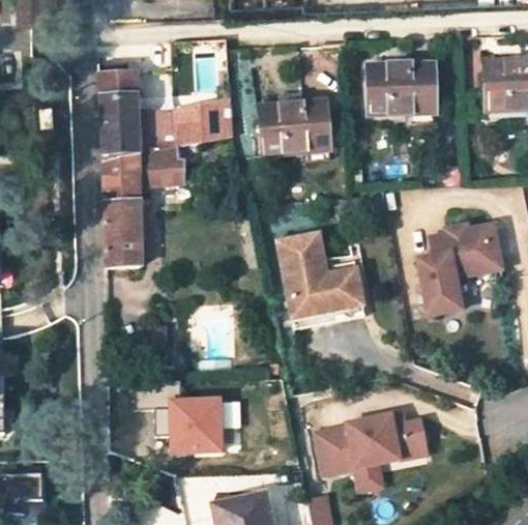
[(170,38),(173,111),(140,112),(138,58),(99,60),(103,162),(177,147),(176,144),(232,135),(232,134),(229,80),(227,35),(170,38)]
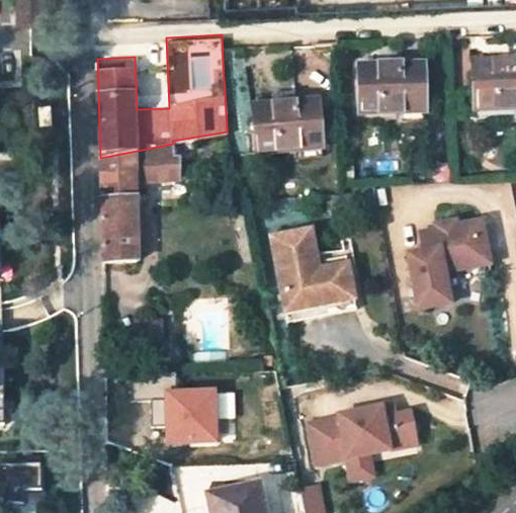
[(500,57),(476,57),(477,105),(515,104),(515,63),(505,63),(500,57)]
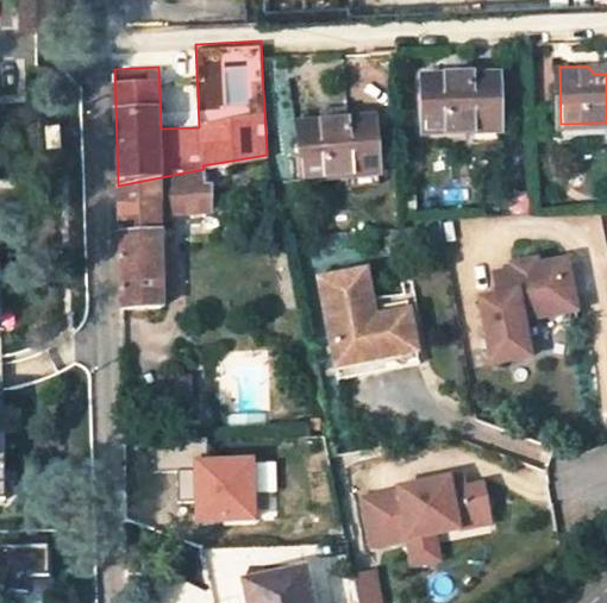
[(449,71),(425,71),(425,129),(475,127),(474,123),(500,123),(500,70),(474,70),(474,77),(460,77),(449,71)]
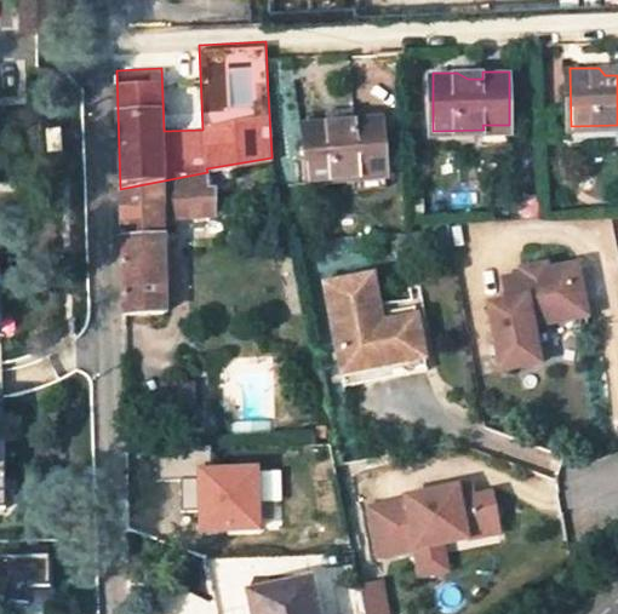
[(272,156),(292,155),(287,92),(268,93),(272,156)]
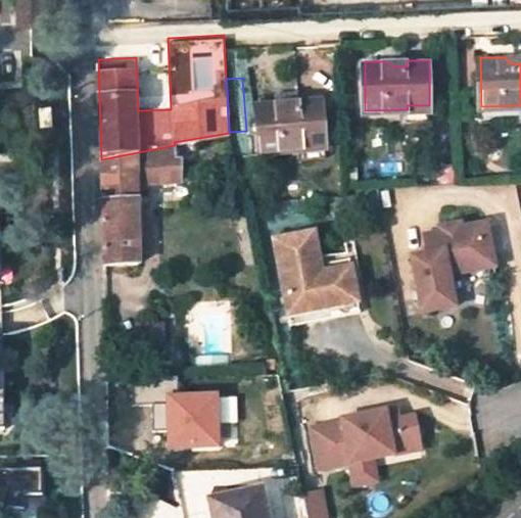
[(300,99),(299,88),(275,90),(276,101),(287,106),(298,105),(298,99),(300,99)]
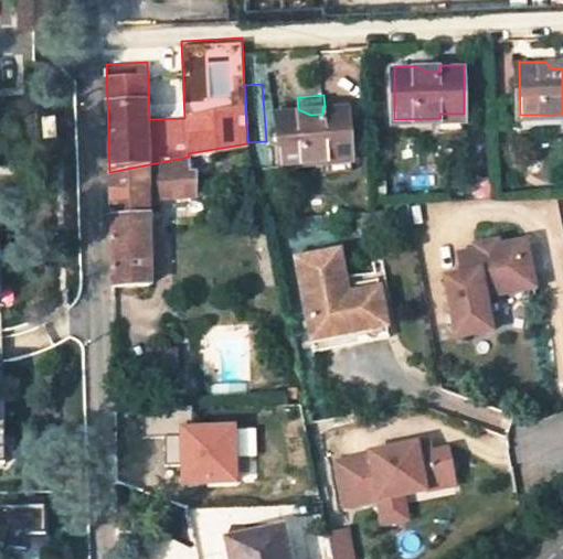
[(350,153),(348,105),(325,107),(322,107),(322,114),(310,115),(298,109),(278,109),(283,162),(327,159),(327,154),(350,153)]
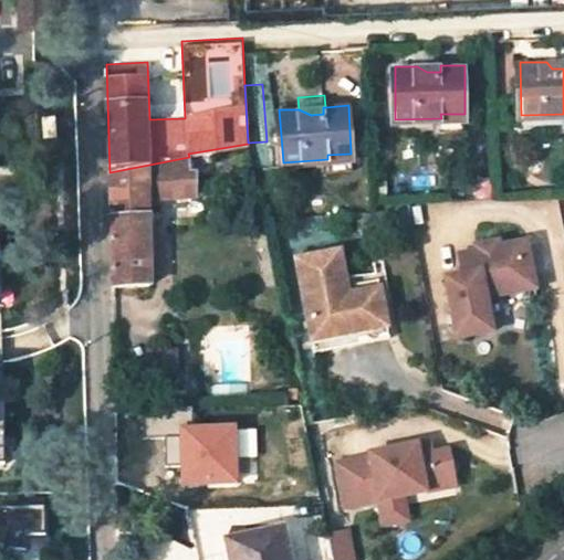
[(60,109),(48,111),(49,131),(60,130),(60,109)]
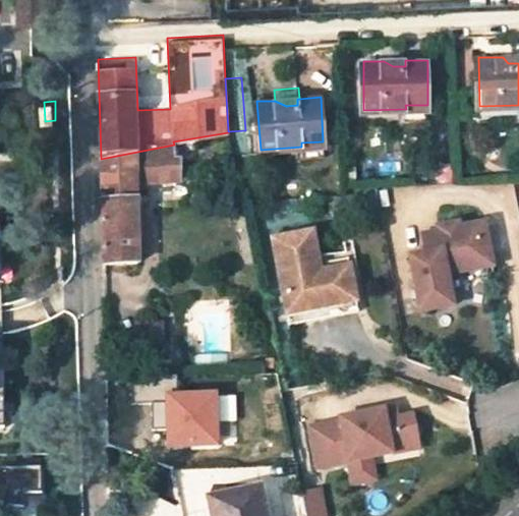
[(191,175),(179,176),(174,145),(101,159),(105,261),(138,258),(137,198),(193,196),(191,175)]
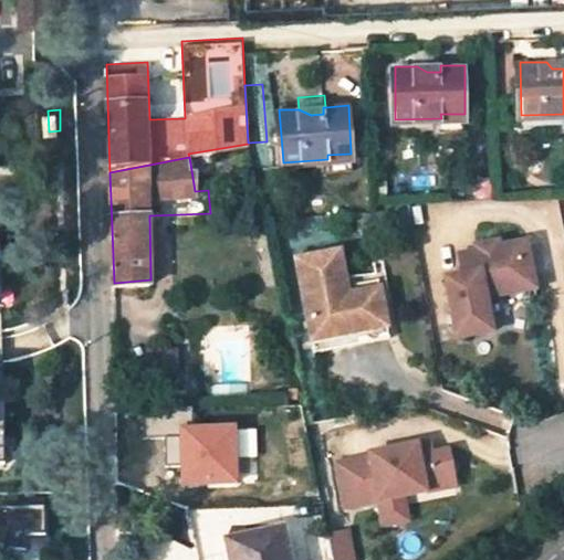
[(388,201),(387,187),(374,187),(374,202),(388,201)]
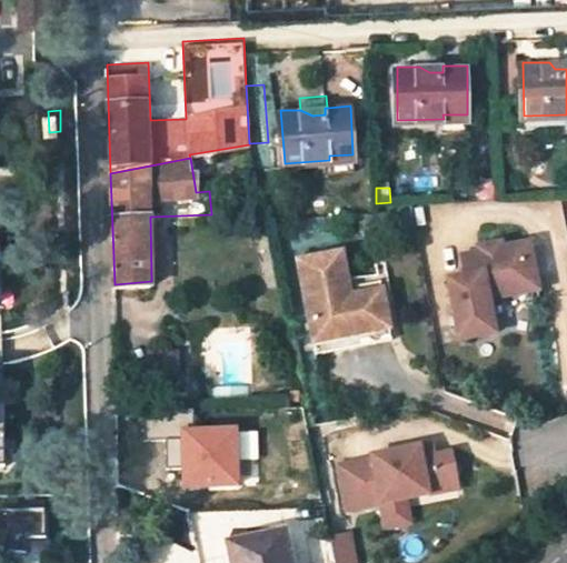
[(476,248),(477,255),(460,259),(463,270),(447,272),(457,333),(491,327),(486,293),(497,291),(495,279),(525,273),(518,241),(500,243),(499,239),(477,243),(475,243),(476,248)]
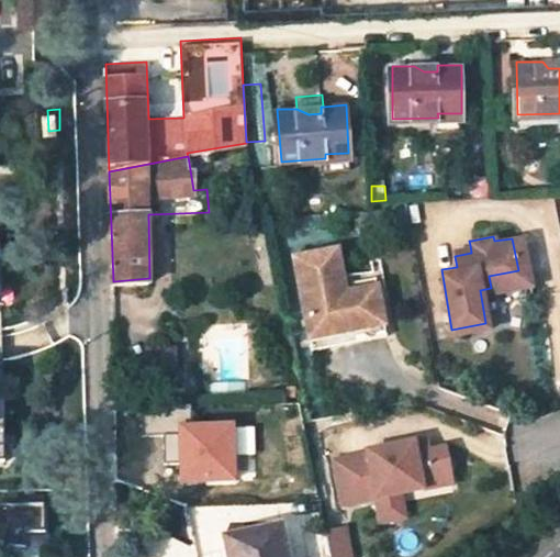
[(519,236),(512,238),(518,270),(489,276),(491,288),(527,282),(519,236)]
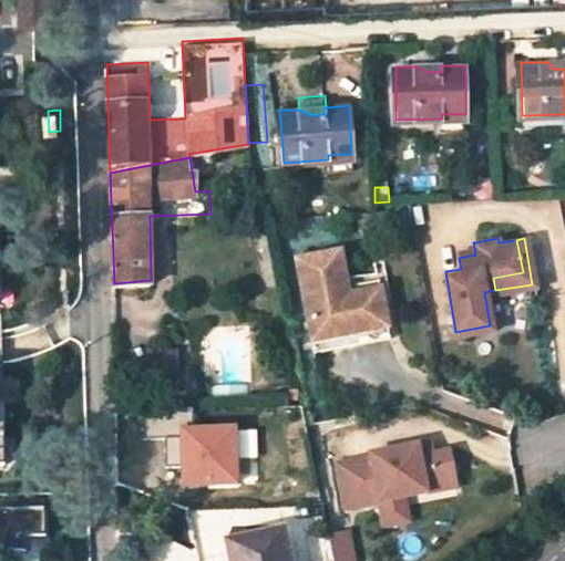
[(474,247),(458,250),(459,258),(475,255),(474,247)]
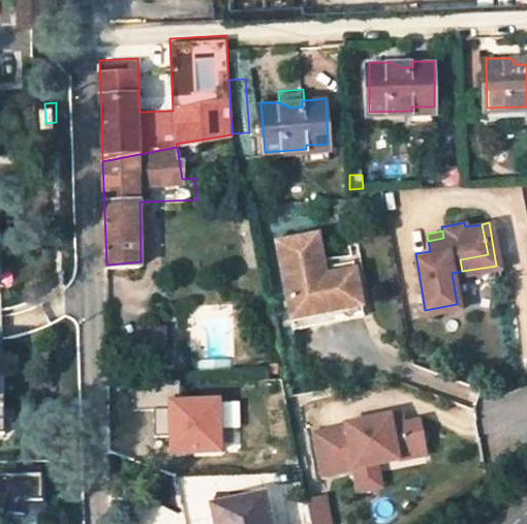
[(277,242),(291,317),(347,307),(340,272),(326,274),(323,266),(317,234),(277,242)]
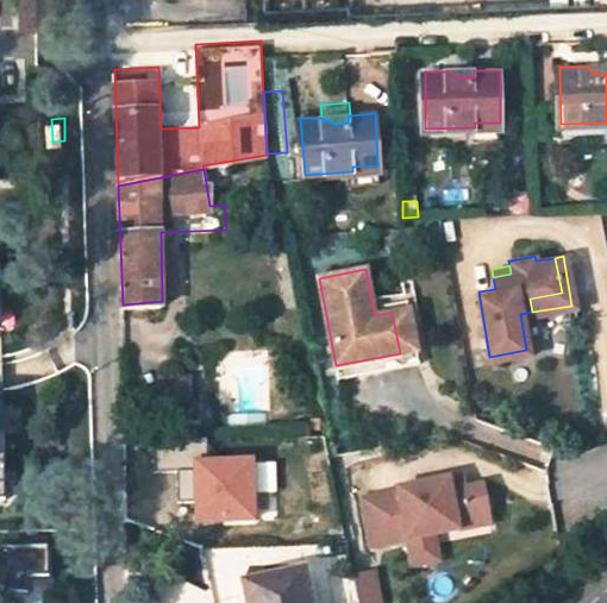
[(336,365),(338,378),(419,362),(407,300),(373,306),(375,315),(392,313),(400,353),(336,365)]
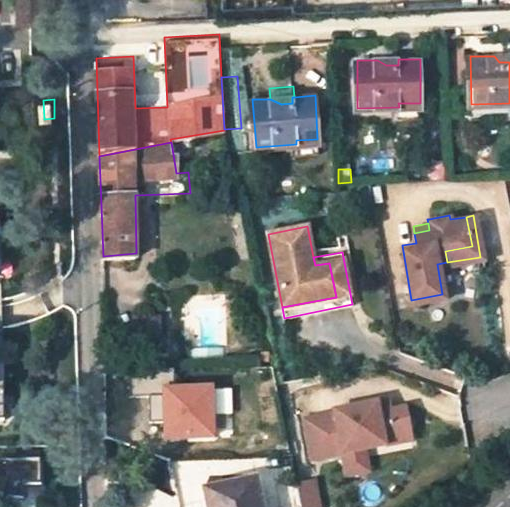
[(162,437),(215,437),(215,381),(162,381),(162,437)]
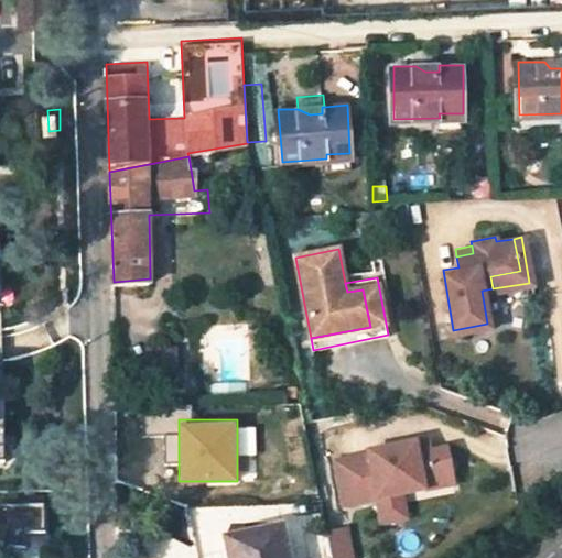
[(402,489),(453,479),(446,446),(430,448),(428,436),(369,447),(370,450),(335,457),(345,501),(378,494),(382,517),(407,513),(402,489)]
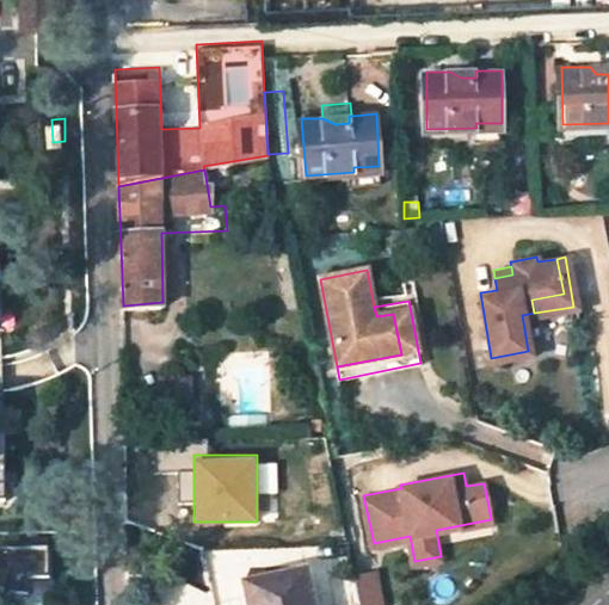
[(50,574),(49,544),(0,544),(0,587),(30,591),(31,574),(50,574)]
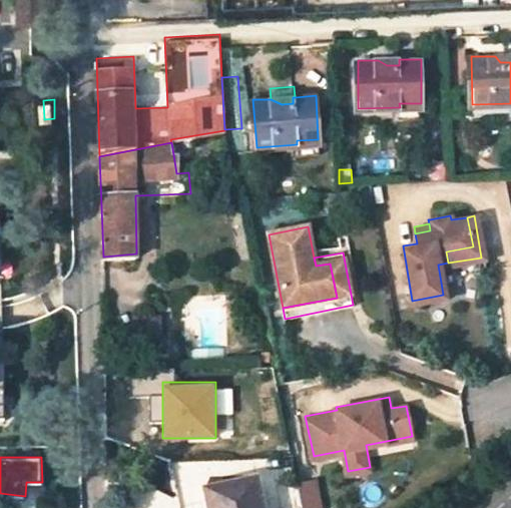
[(263,507),(258,475),(206,484),(210,507),(263,507)]
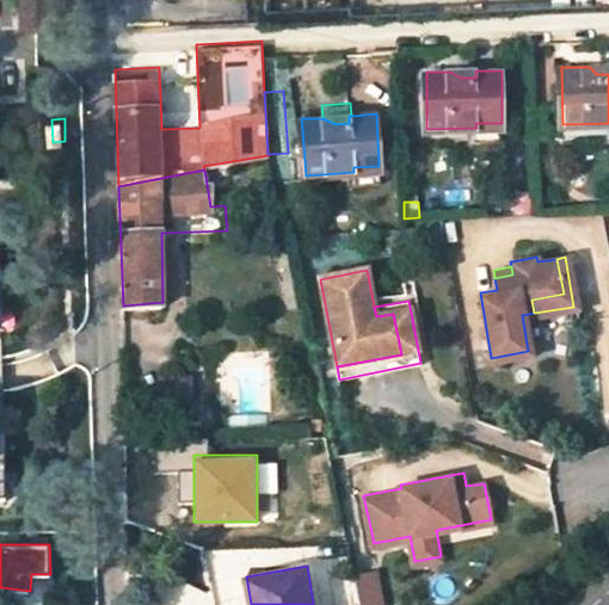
[(374,570),(354,574),(358,599),(360,604),(380,604),(379,596),(374,570)]
